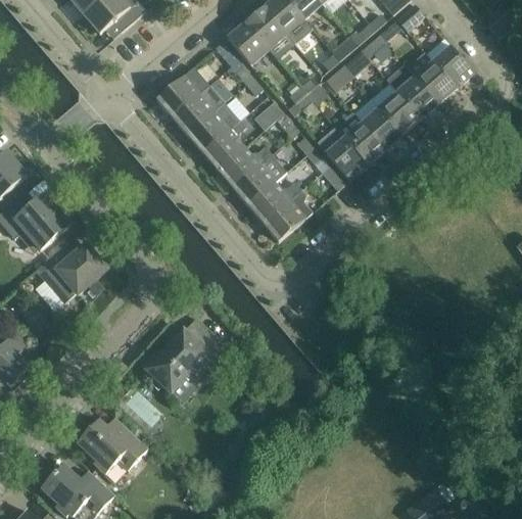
[(70,0),(83,14),(99,0),(70,0)]
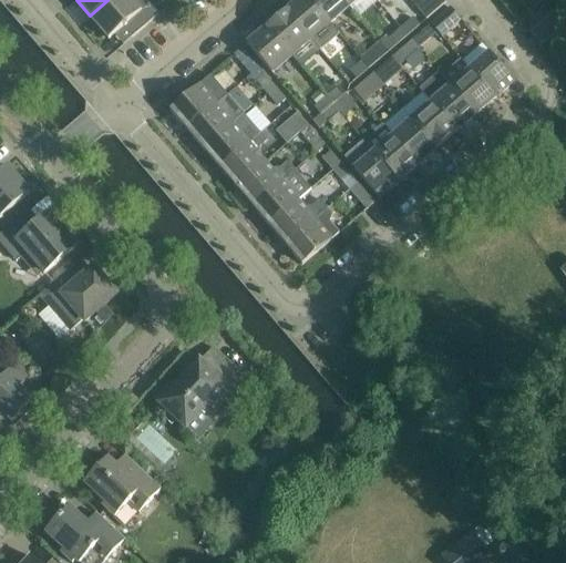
[(107,0),(90,16),(107,36),(125,20),(135,30),(157,11),(148,0),(145,2),(143,0),(133,0),(107,0)]
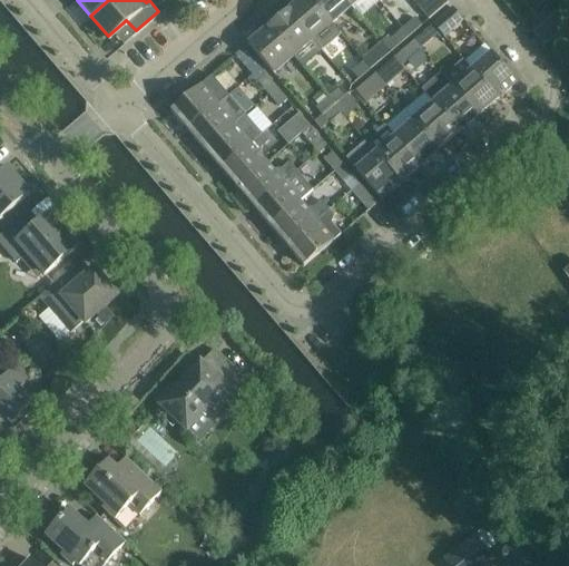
[(331,20),(313,0),(294,0),(286,7),(311,37),(331,20)]
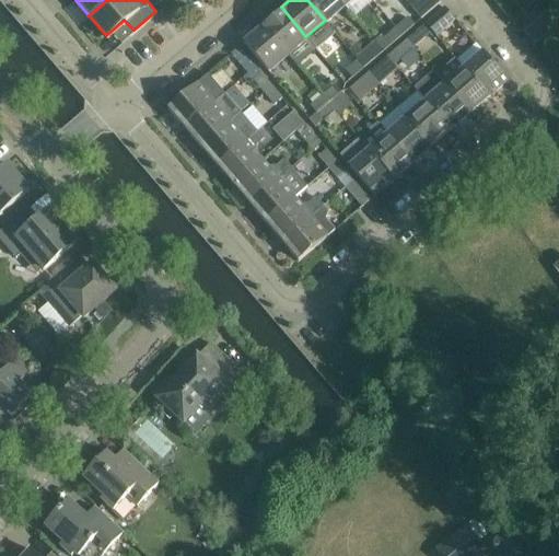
[(344,3),(340,0),(307,0),(325,20),(344,3)]
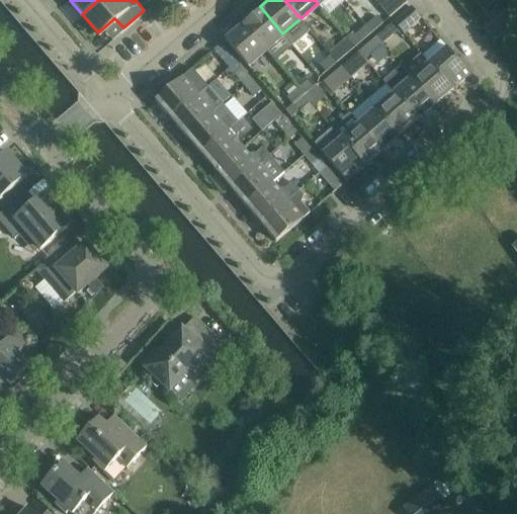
[(382,0),(378,4),(388,14),(405,0),(382,0)]
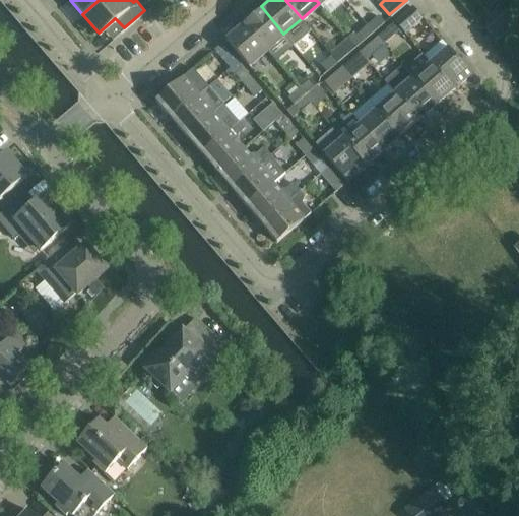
[(393,19),(403,30),(422,15),(411,3),(393,19)]
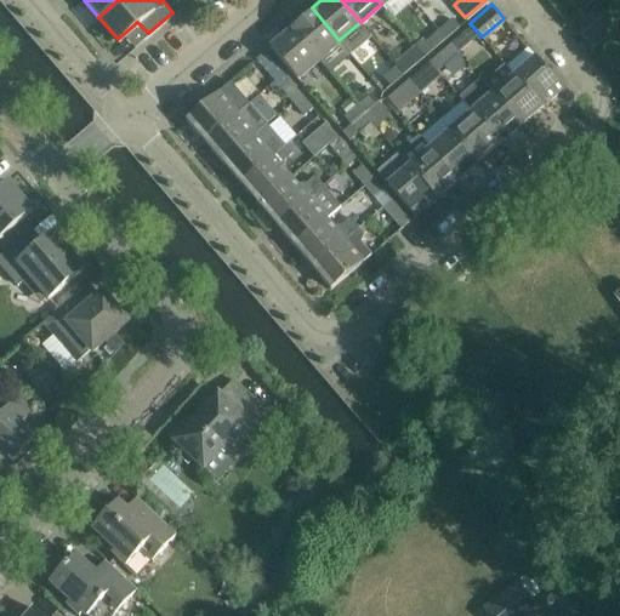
[(312,7),(290,26),(318,58),(339,40),(312,7)]
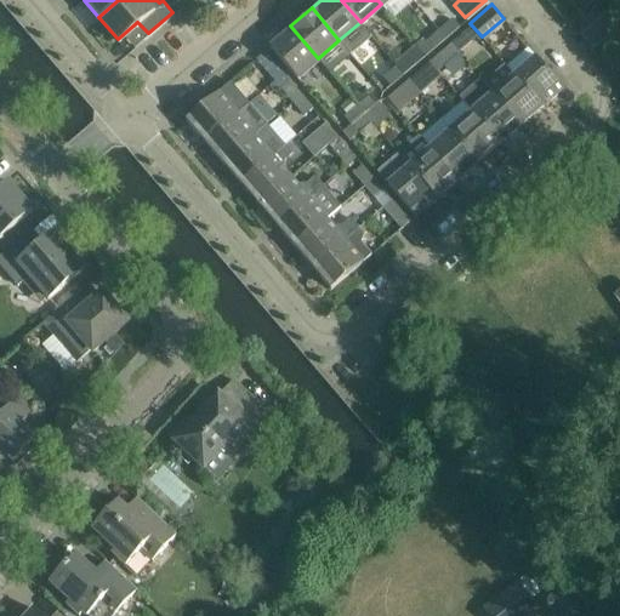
[(579,32),(592,46),(615,27),(602,12),(579,32)]
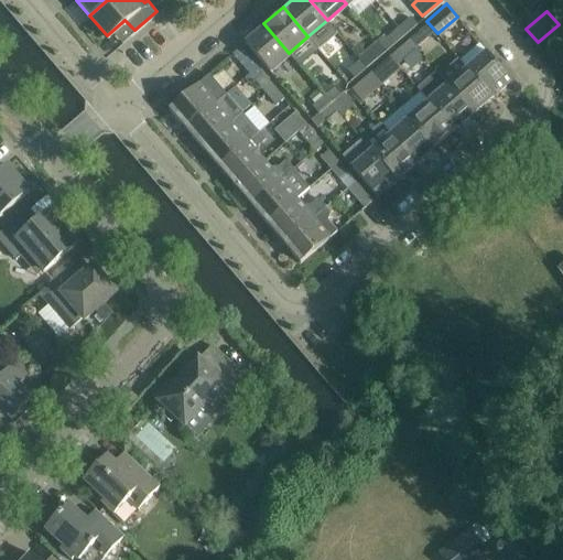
[(403,32),(415,22),(409,14),(397,24),(403,32)]
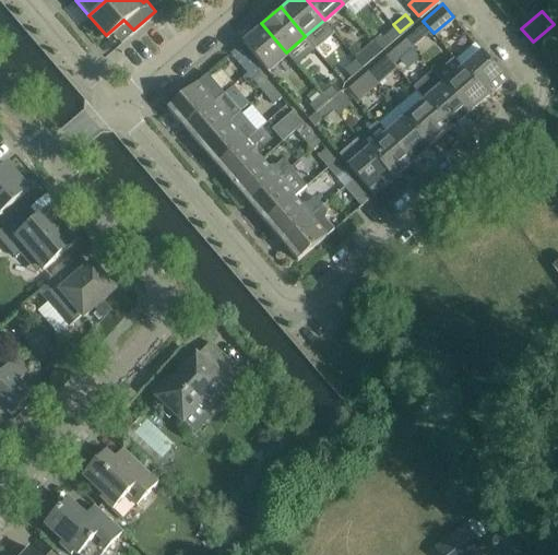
[(261,23),(242,39),(266,69),(286,52),(261,23)]
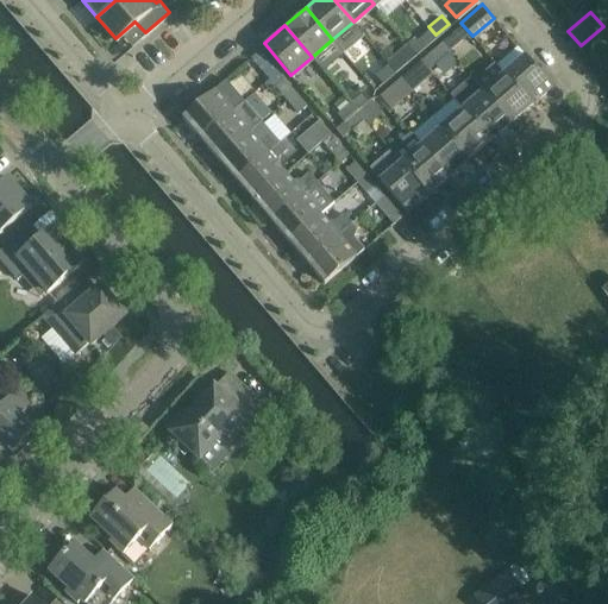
[(436,35),(428,26),(415,38),(422,46),(436,35)]
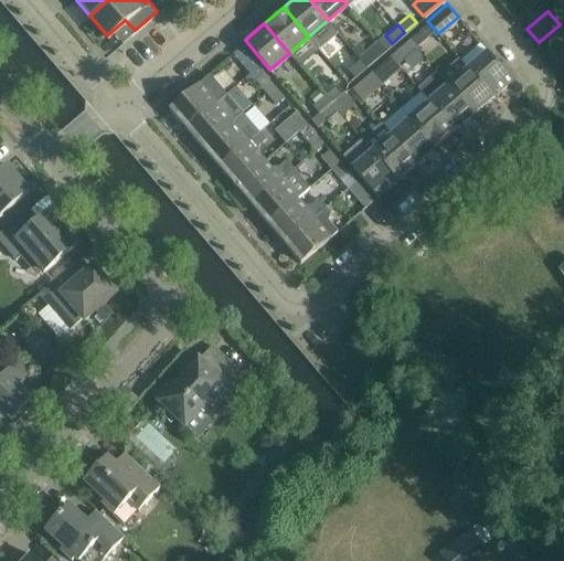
[(408,38),(415,44),(427,34),(421,27),(408,38)]
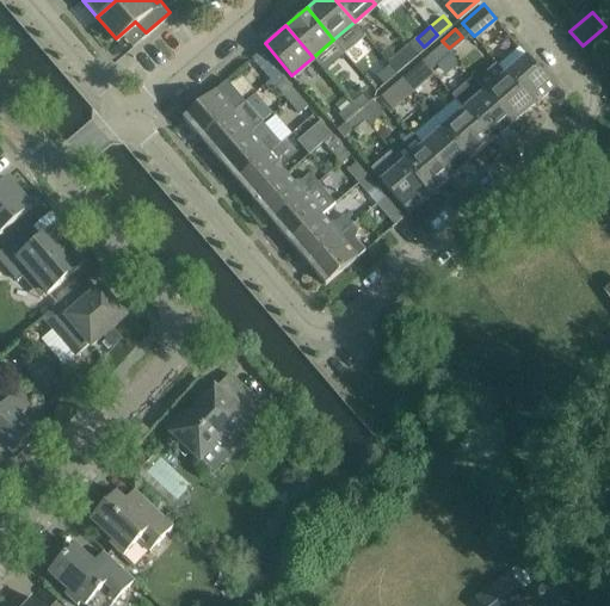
[(442,41),(429,51),(436,60),(449,48),(442,41)]
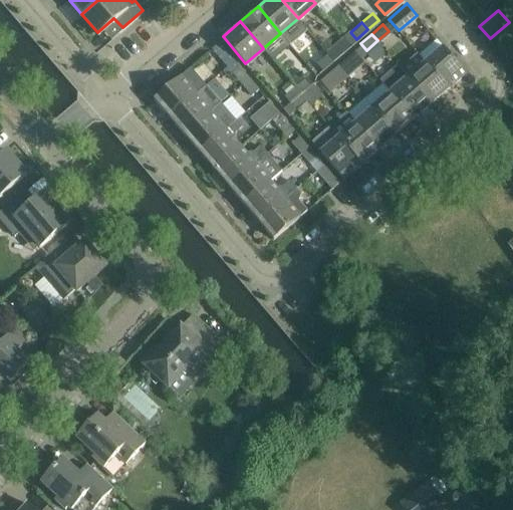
[(333,59),(344,49),(338,43),(327,52),(333,59)]
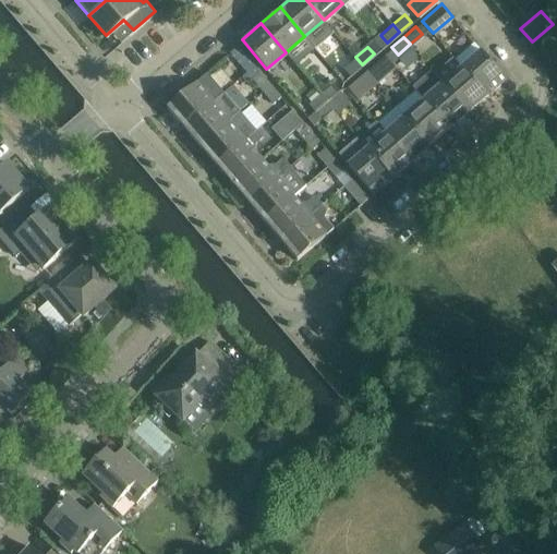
[(480,48),(460,65),(485,94),(505,76),(480,48)]
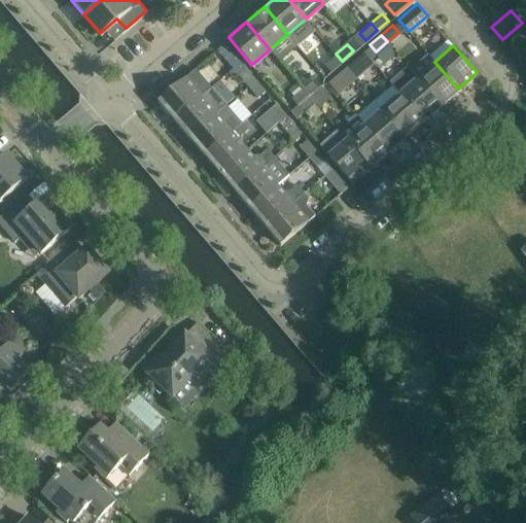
[(239,60),(230,48),(222,55),(232,66),(239,60)]
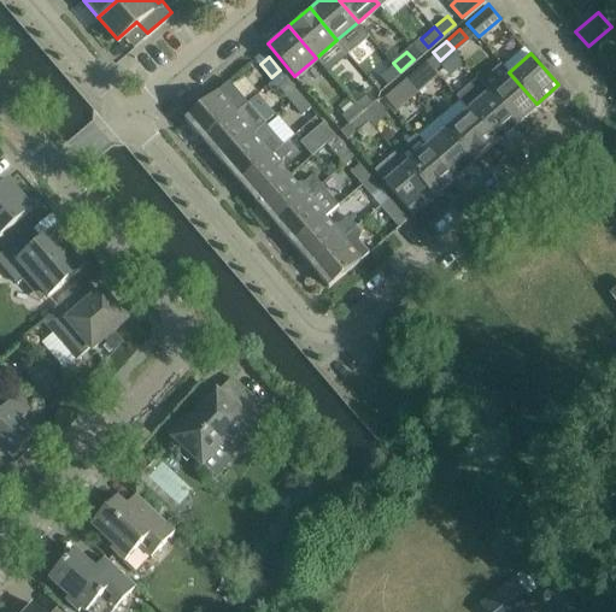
[(400,71),(393,63),(380,75),(387,83),(400,71)]
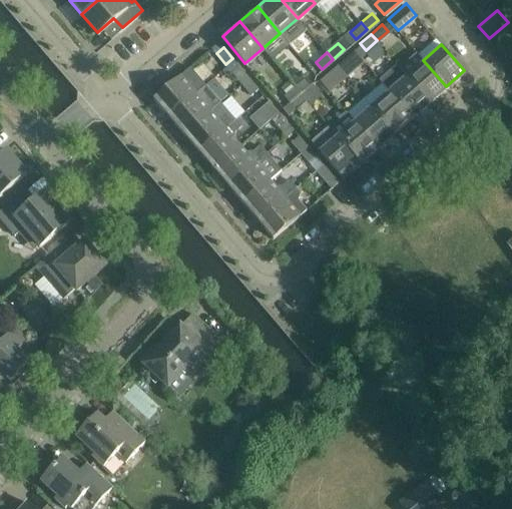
[(337,63),(342,70),(353,61),(348,54),(337,63)]
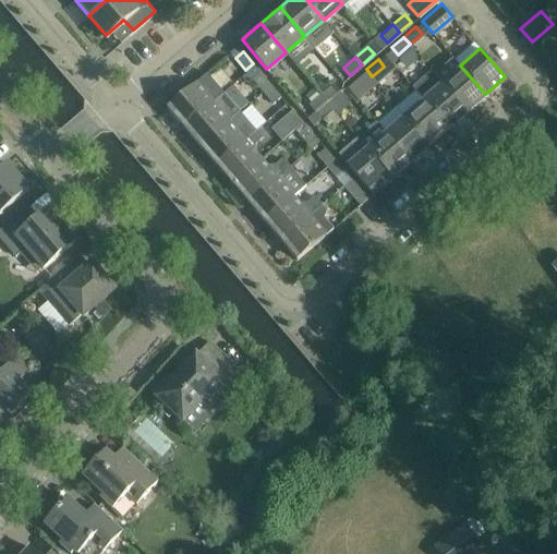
[(460,65),(442,81),(467,110),(485,94),(460,65)]
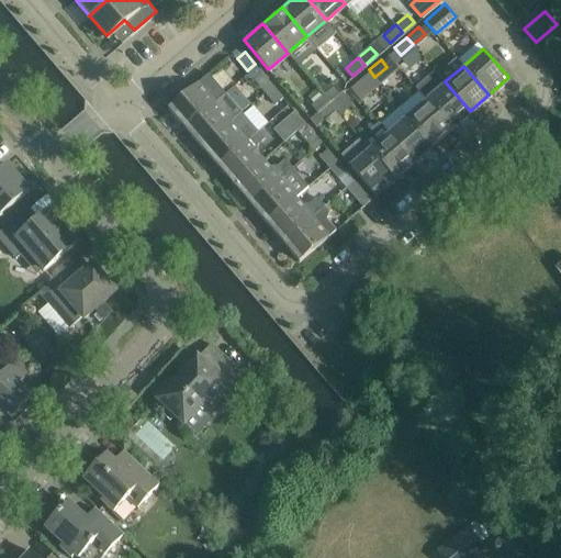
[(415,85),(415,86),(417,88),(426,98),(451,127),(470,111),(445,81),(434,68),(415,85)]
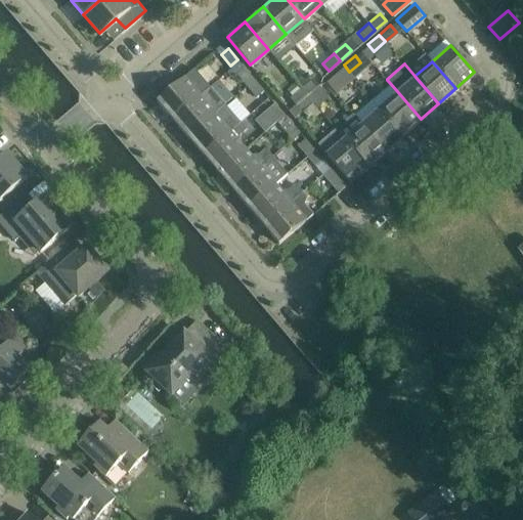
[(344,65),(333,75),(338,82),(349,72),(344,65)]
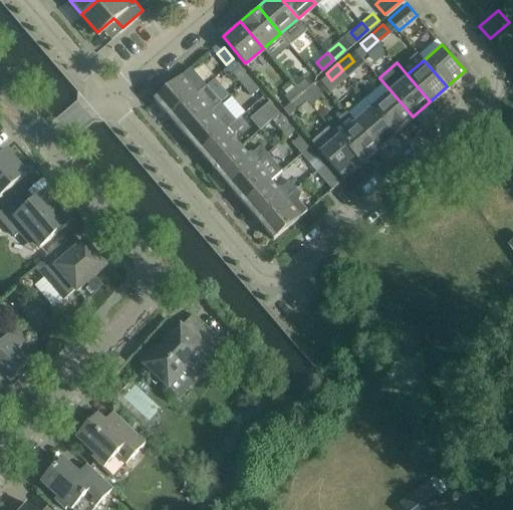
[(248,76),(239,64),(232,70),(241,81),(248,76)]
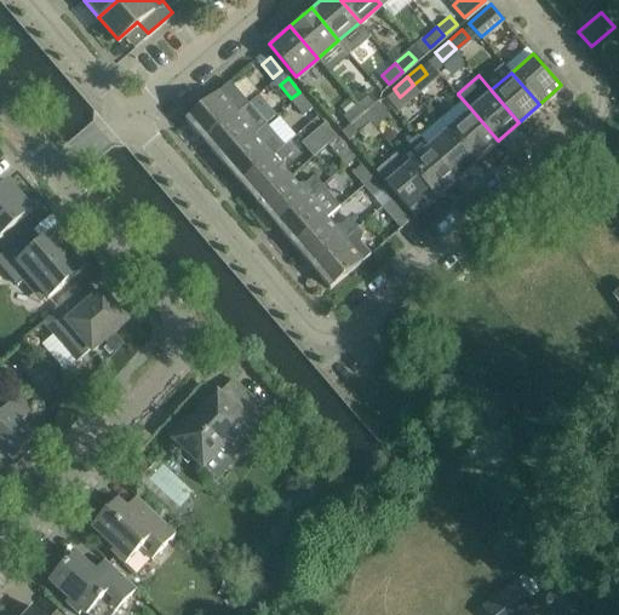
[(184,116),(202,138),(247,99),(229,79),(184,116)]
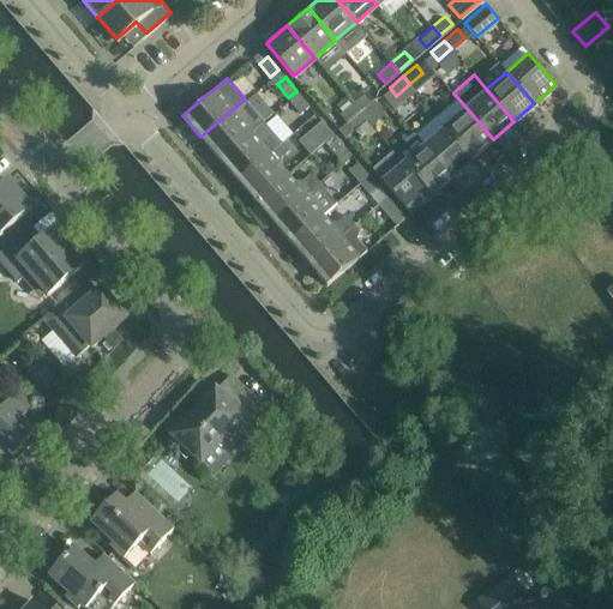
[(359,109),(372,97),(365,90),(352,101),(359,109)]
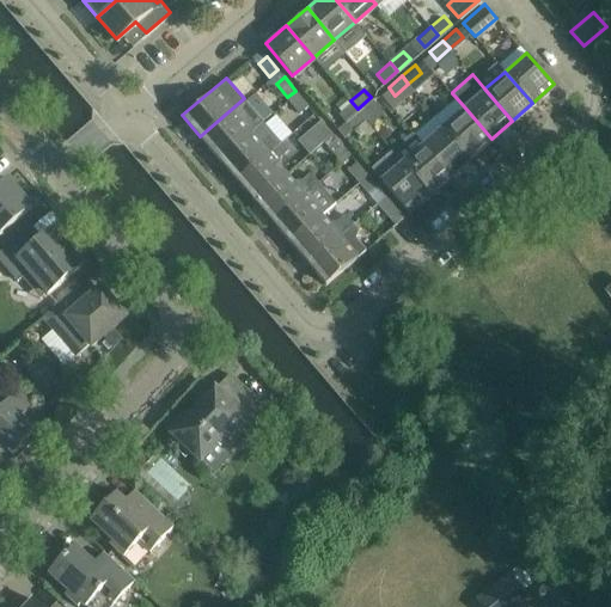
[(295,91),(287,97),(299,111),(307,104),(295,91)]
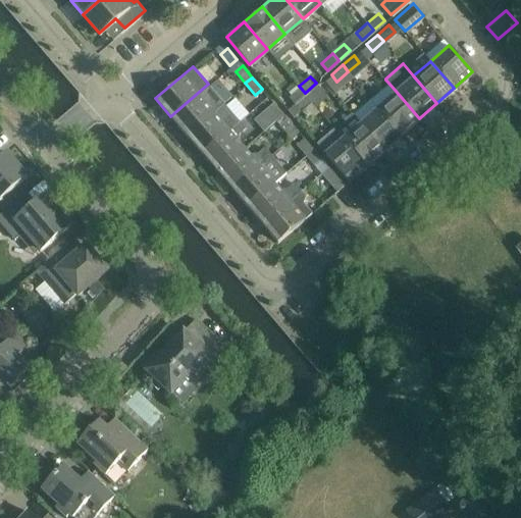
[(305,93),(311,100),(322,90),(316,83),(305,93)]
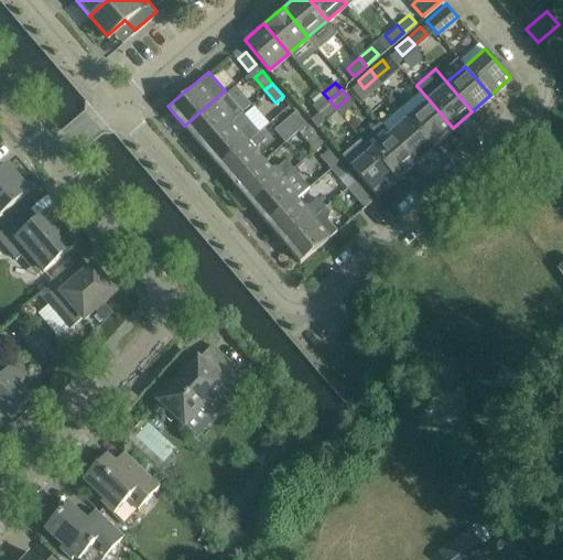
[(184,126),(201,144),(241,109),(225,90),(184,126)]
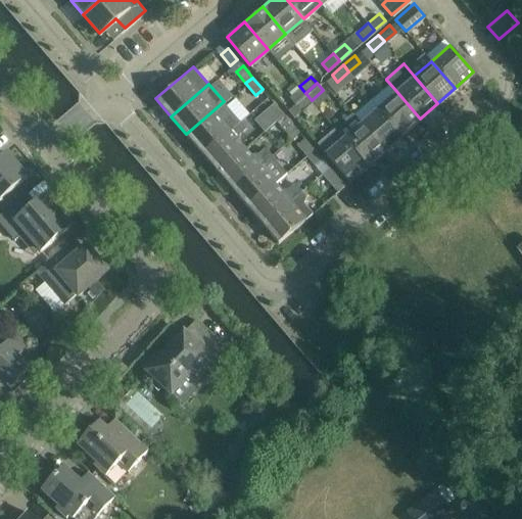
[(305,93),(299,86),(288,96),(294,103),(305,93)]
